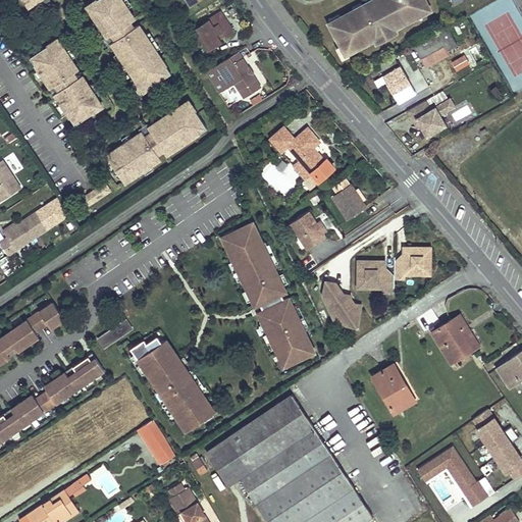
[(101,2),(99,0),(96,0),(88,6),(90,9),(101,2)]
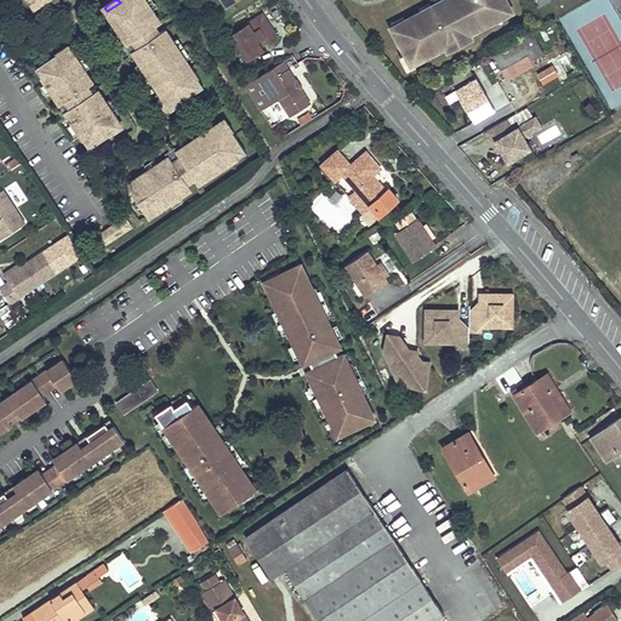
[(163,22),(147,0),(118,0),(120,3),(107,11),(130,44),(135,40),(140,46),(134,50),(170,104),(183,96),(186,100),(206,86),(167,28),(161,32),(157,26),(163,22)]
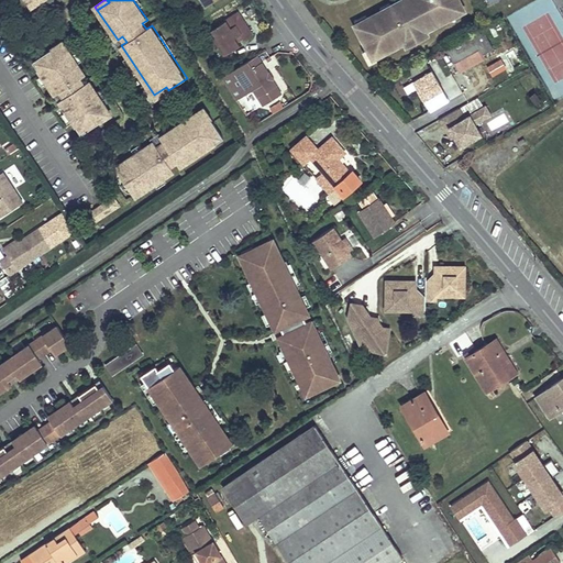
[(404,0),(392,7),(393,8),(383,13),(383,11),(367,20),(368,22),(359,28),(367,43),(365,44),(374,59),(406,43),(404,40),(424,29),(427,31),(450,19),(449,17),(460,10),(453,0),(404,0)]
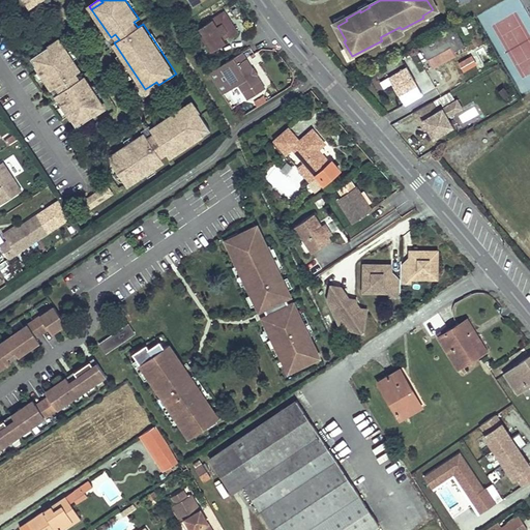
[(236,33),(223,12),(198,29),(202,35),(208,43),(211,42),(215,49),(224,43),(223,41),(219,36),(226,33),(229,37),(229,38),(236,33)]
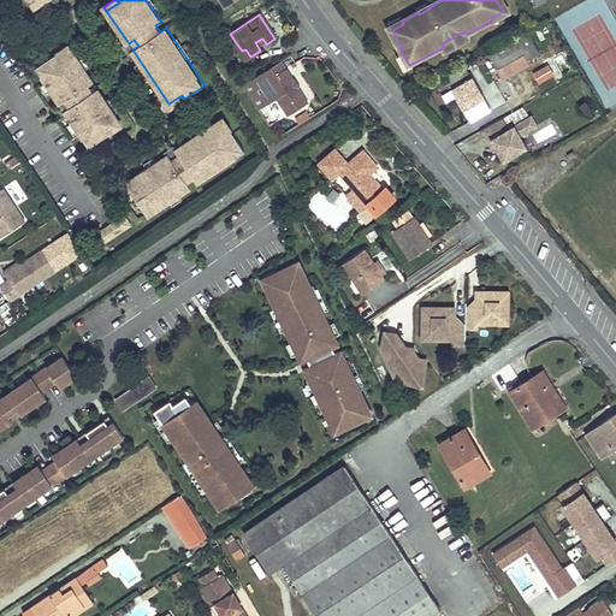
[(465,31),(442,43),(444,47),(445,49),(468,37),(467,34),(465,31)]
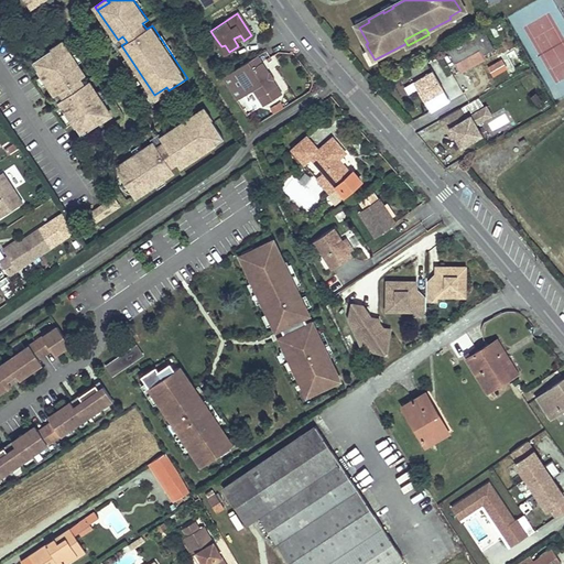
[(494,49),(483,30),(447,49),(459,72),(487,57),(485,53),(494,49)]
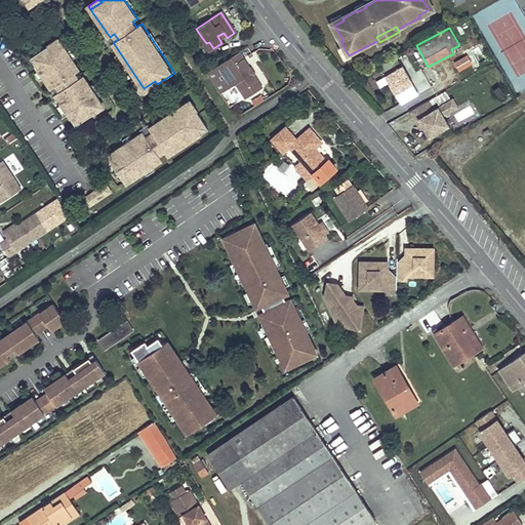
[(206,43),(200,35),(198,37),(208,52),(213,48),(209,42),(206,43)]
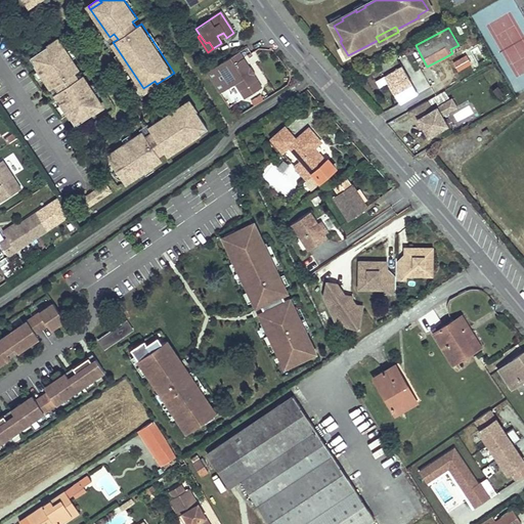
[(50,48),(60,41),(58,38),(48,45),(50,48)]
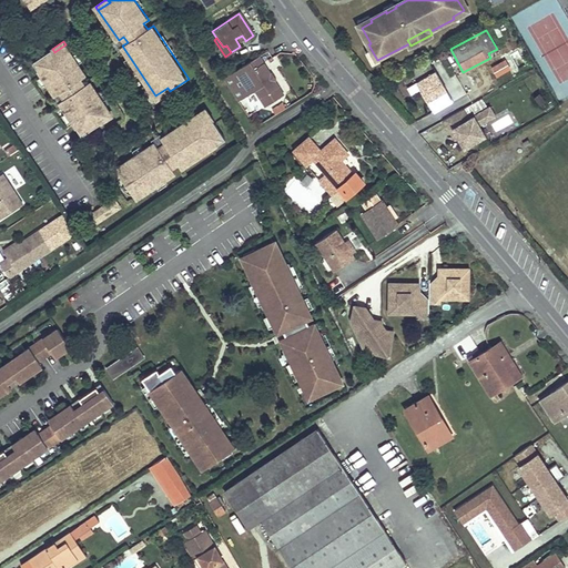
[(52,49),(33,62),(57,95),(61,92),(66,98),(60,101),(83,134),(102,122),(100,119),(111,111),(90,81),(85,84),(81,78),(87,74),(66,44),(54,52),(52,49)]
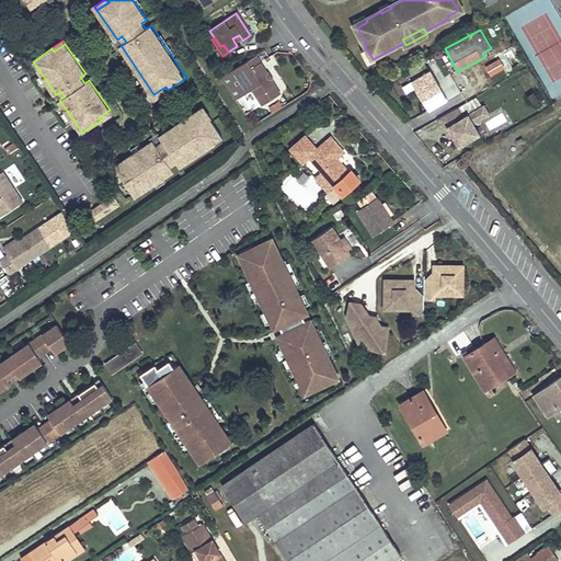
[(266,72),(255,55),(220,77),(236,100),(252,89),(262,105),(279,93),(271,80),(270,78),(267,80),(265,77),(267,75),(266,72)]
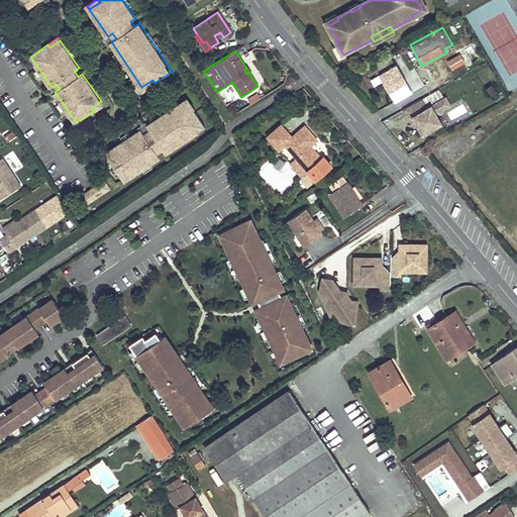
[(449,69),(470,63),(466,53),(446,59),(449,69)]
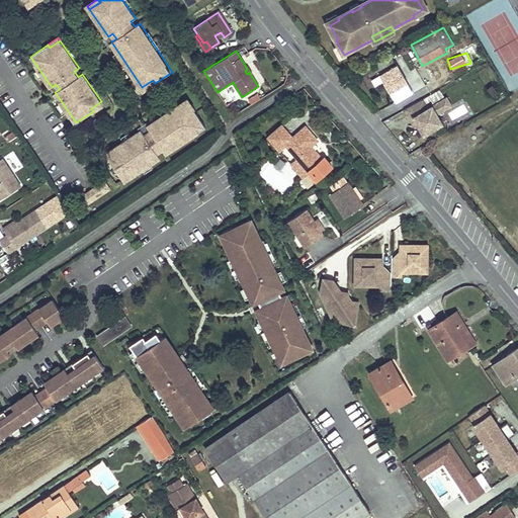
[(414,92),(393,56),(377,64),(386,81),(384,82),(396,102),(414,92)]
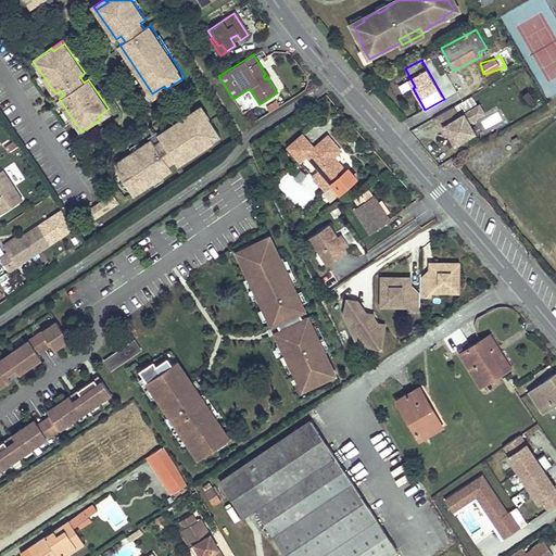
[(155,97),(166,89),(164,86),(152,93),(155,97)]
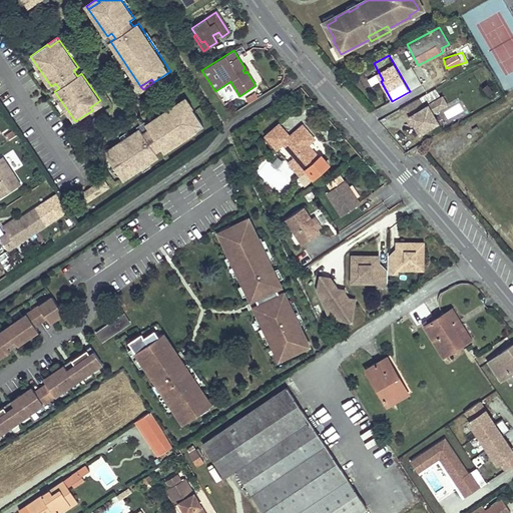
[(464,81),(455,86),(463,99),(471,93),(464,81)]
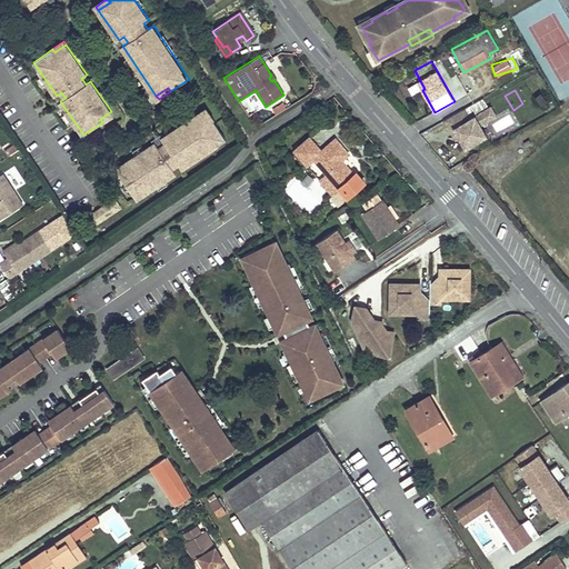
[(282,110),(279,106),(273,109),(277,115),(282,110)]
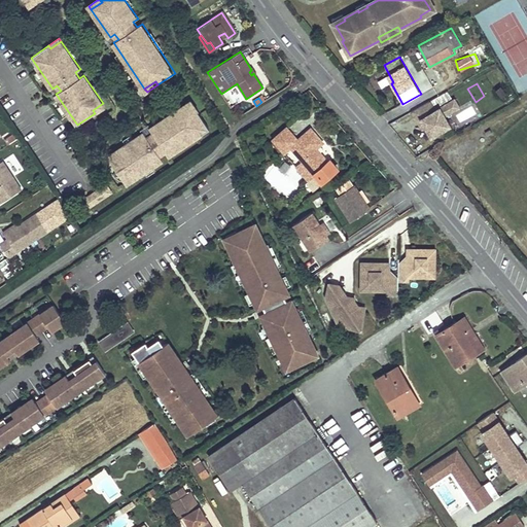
[(434,110),(429,101),(412,111),(417,120),(420,118),(425,128),(430,137),(450,126),(444,116),(459,107),(454,99),(434,110)]
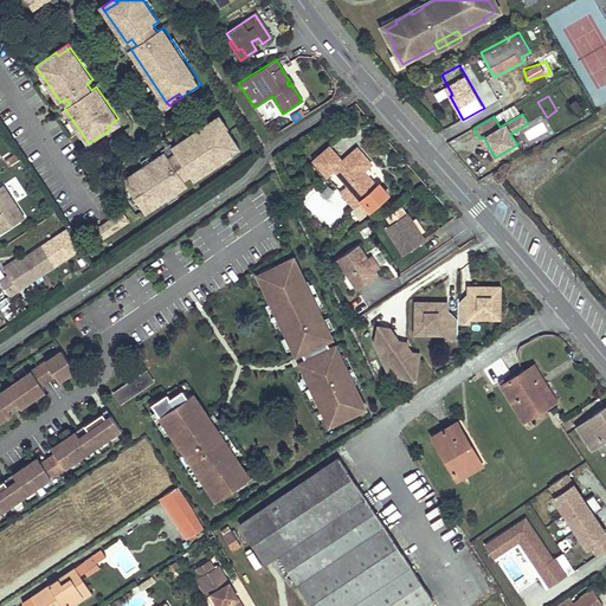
[(227,158),(243,148),(230,127),(226,130),(218,117),(174,146),(178,152),(171,156),(167,150),(126,178),(146,211),(188,184),(185,178),(192,173),(195,179),(216,166),(214,162),(225,155),(227,158)]
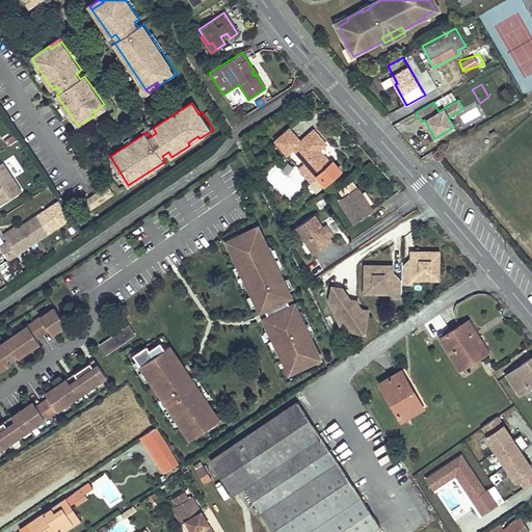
[(106,107),(104,104),(94,111),(96,114),(106,107)]
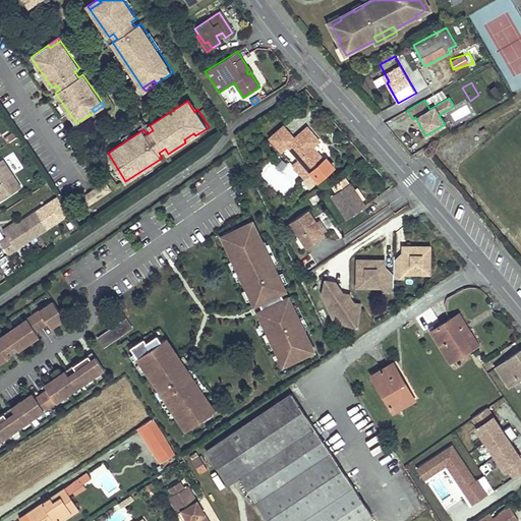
[(295,138),(283,126),(270,137),(281,152),(287,147),(301,162),(310,173),(317,181),(333,167),(326,159),(325,160),(313,147),(319,140),(307,128),(295,138)]
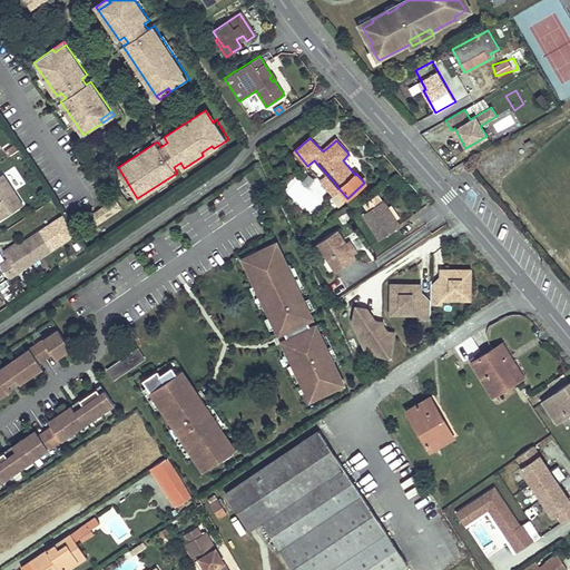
[(0,218),(0,219),(23,205),(2,174),(0,175),(0,218)]
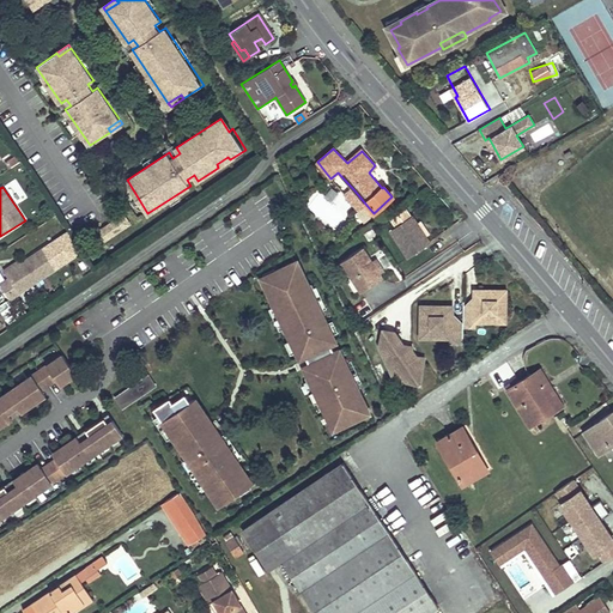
[(365,204),(354,190),(347,198),(358,210),(365,204)]
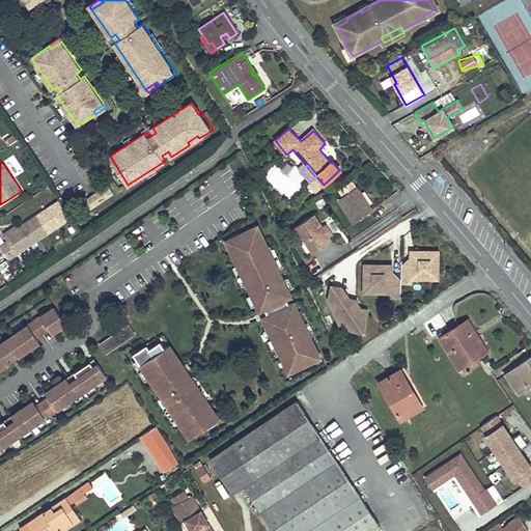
[(343,196),(356,188),(352,182),(339,190),(343,196)]
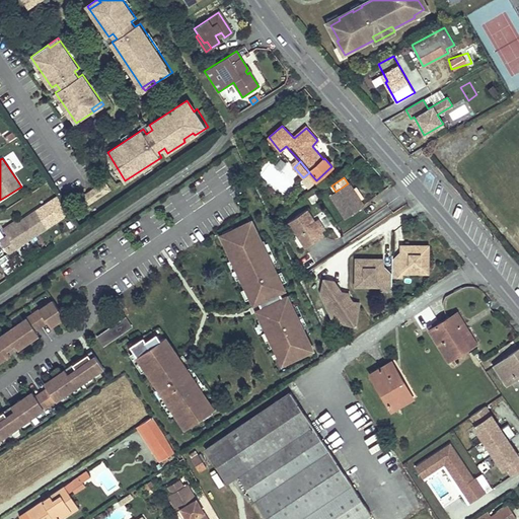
[(106,180),(94,188),(99,196),(110,188),(106,180)]
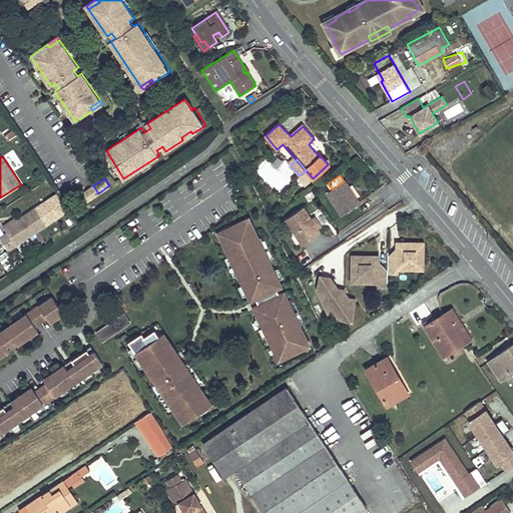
[(361,203),(345,180),(344,181),(332,189),(327,193),(342,216),(361,203)]
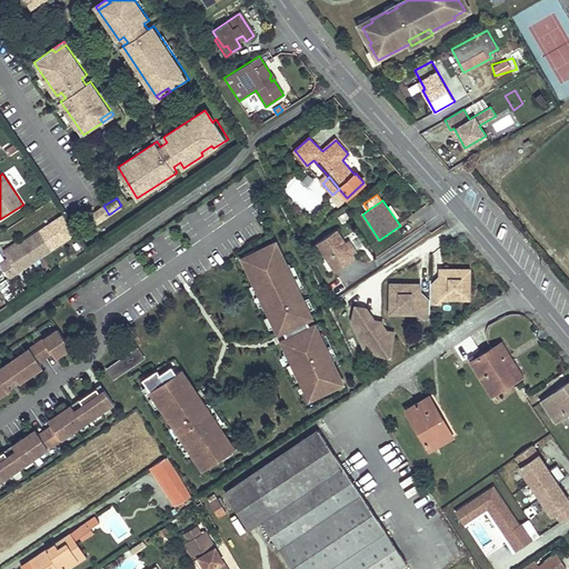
[(103,206),(99,209),(105,217),(109,215),(103,206)]
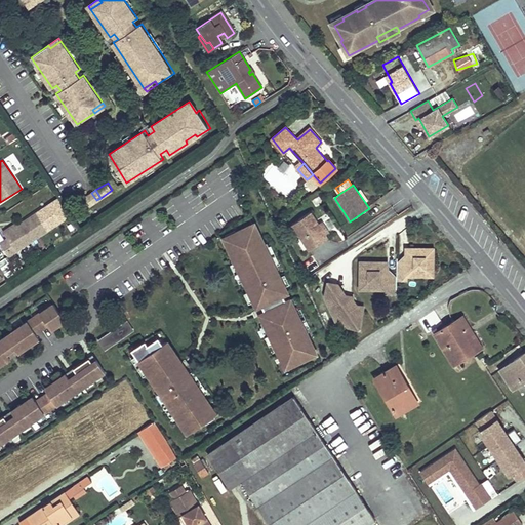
[(91,193),(80,200),(85,207),(96,200),(91,193)]
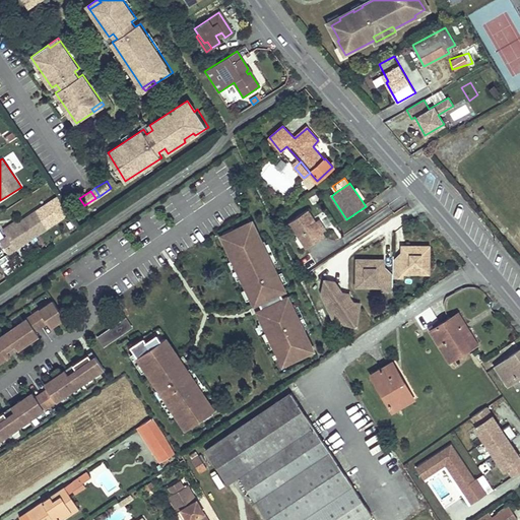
[(48,228),(37,210),(4,232),(7,236),(0,241),(8,253),(48,228)]
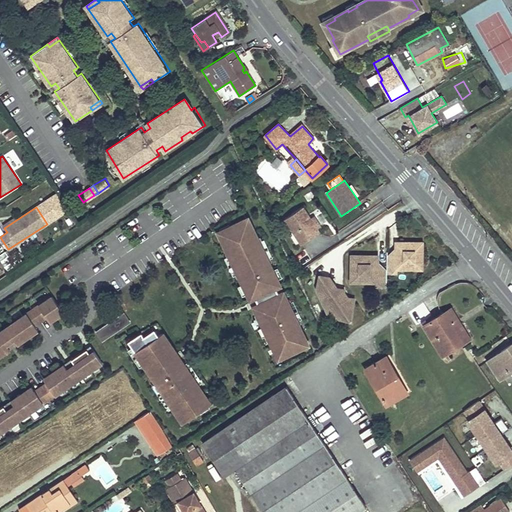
[(311,218),(304,207),(285,219),(294,232),(290,234),(296,244),(301,242),(302,243),(320,231),(318,228),(311,218)]
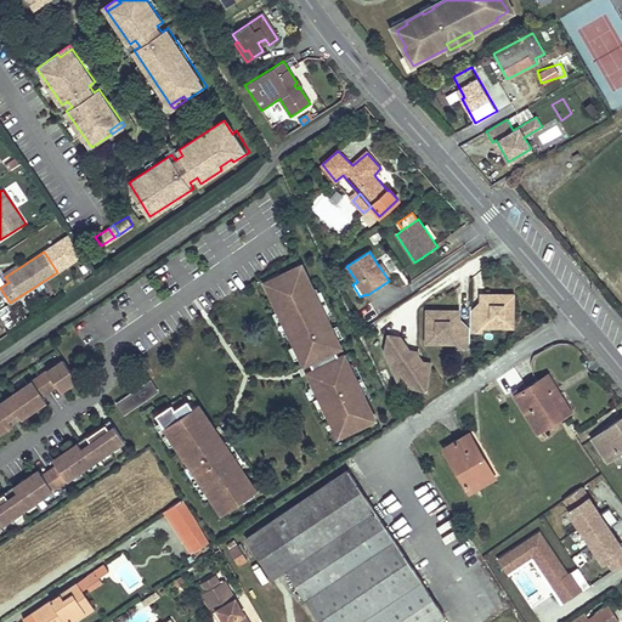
[(391,273),(383,261),(378,265),(386,277),(391,273)]
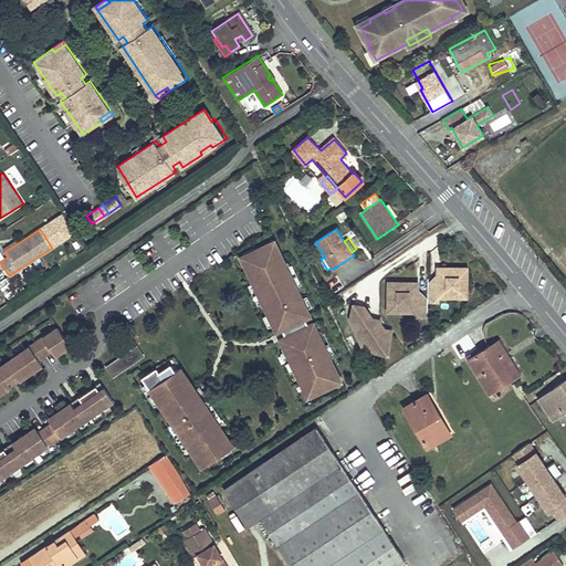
[(341,380),(274,240),(254,249),(255,252),(241,259),(275,332),(281,328),(284,335),(279,338),(305,394),(320,387),(321,390),(341,380)]
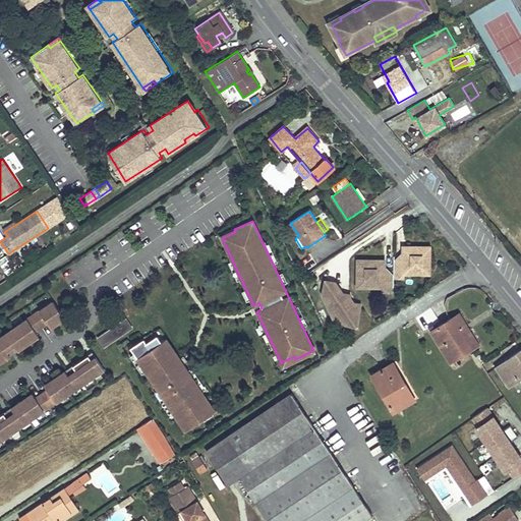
[(404,259),(396,259),(396,274),(396,277),(405,277),(405,272),(405,264),(413,264),(413,272),(431,272),(431,245),(404,245),(404,259)]
